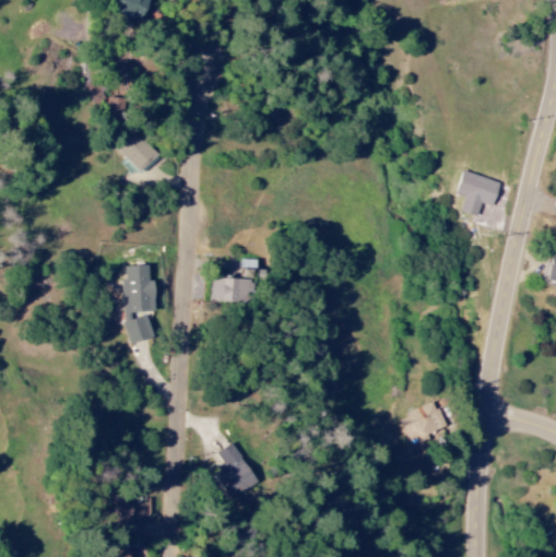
[(115,0),(113,11),(146,19),(151,0),(115,0)]
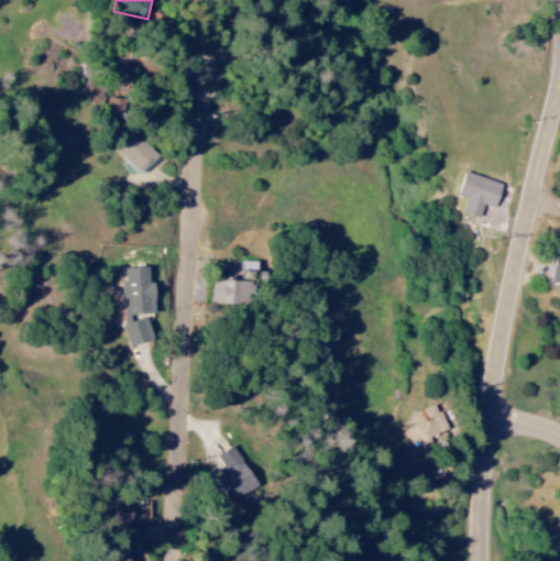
[(110,100),(99,78),(88,84),(99,106),(110,100)]
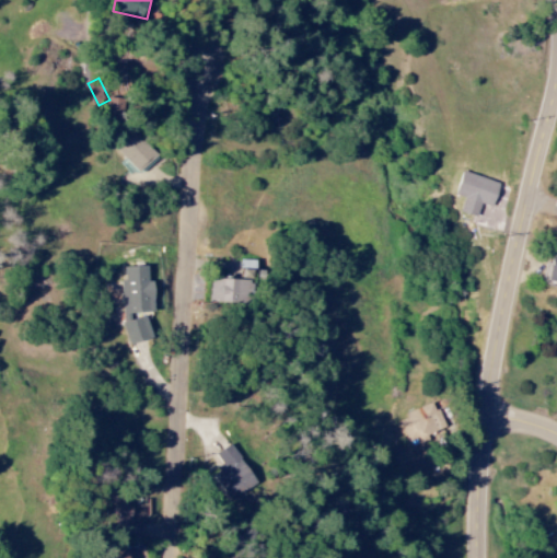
[(119,147),(141,172),(160,154),(138,130),(119,147)]
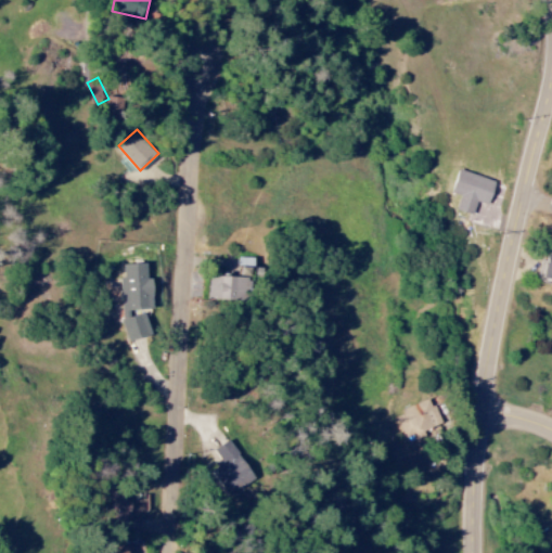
[(251,299),(252,275),(262,275),(264,267),(256,267),(256,257),(242,256),(241,275),(212,275),(212,298),(251,299)]
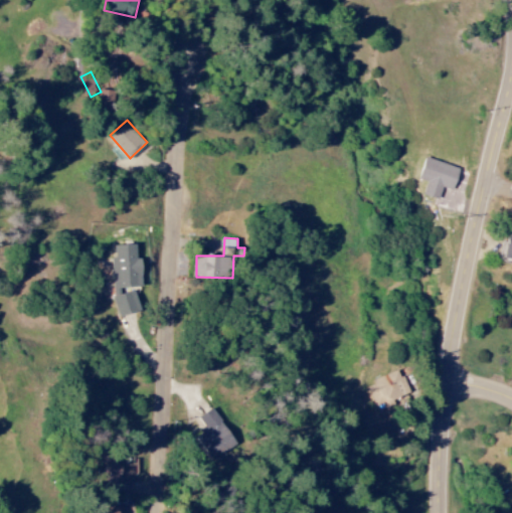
[(144,286),(143,258),(138,259),(138,243),(115,244),(118,314),(138,313),(137,286),(144,286)]
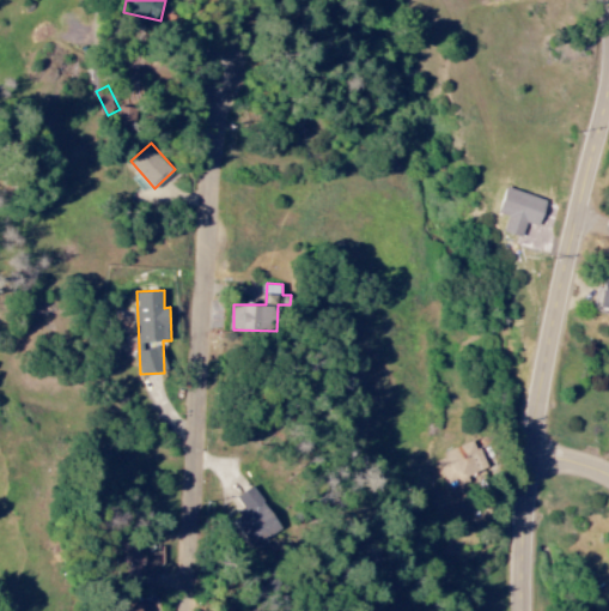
[(488,466),(477,440),(437,457),(449,483),(488,466)]
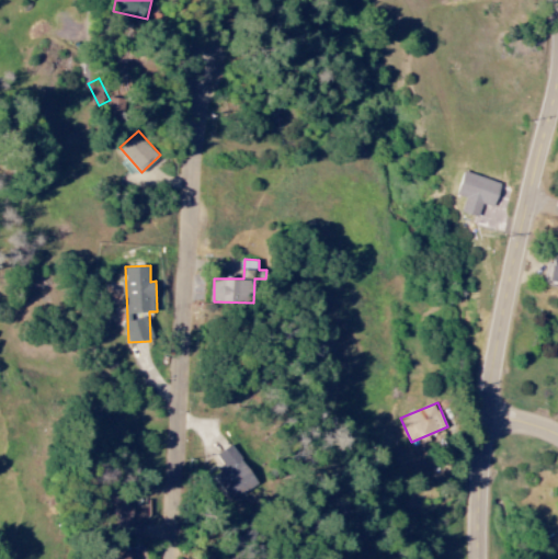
[(234,500),(260,482),(235,444),(218,454),(227,466),(217,474),(234,500)]
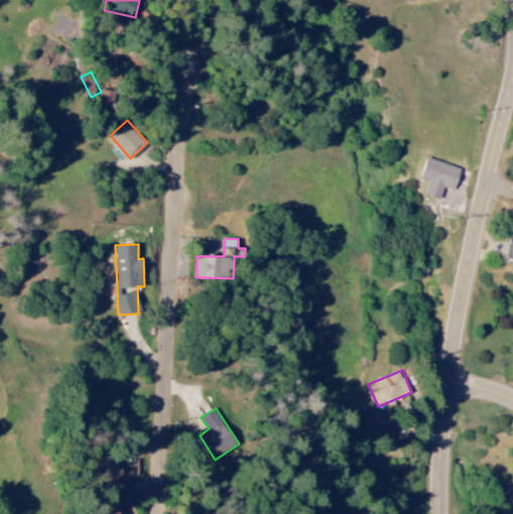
[(131,492),(131,479),(121,479),(122,456),(100,455),(99,492),(131,492)]
